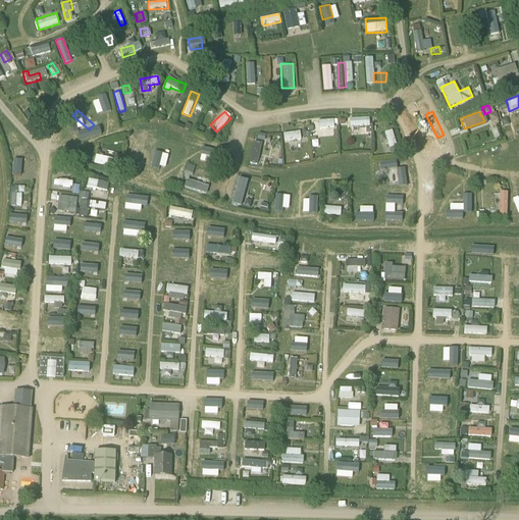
[(369,124),(368,115),(349,116),(350,125),(369,124)]
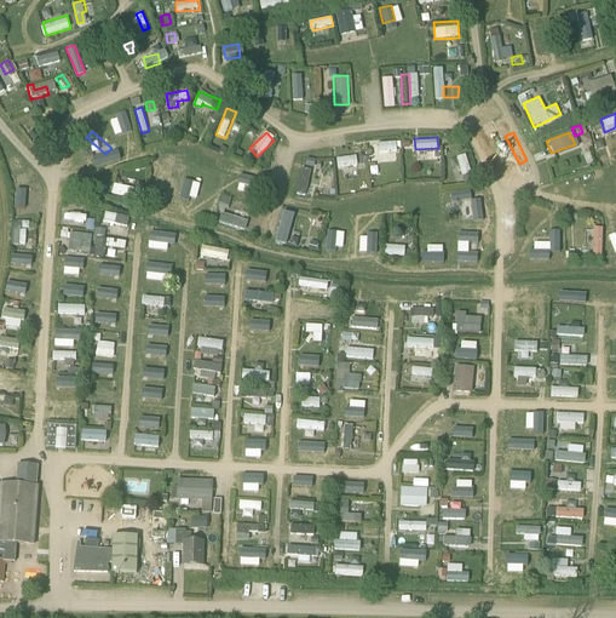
[(235,158),(240,152),(232,147),(229,154),(235,158)]
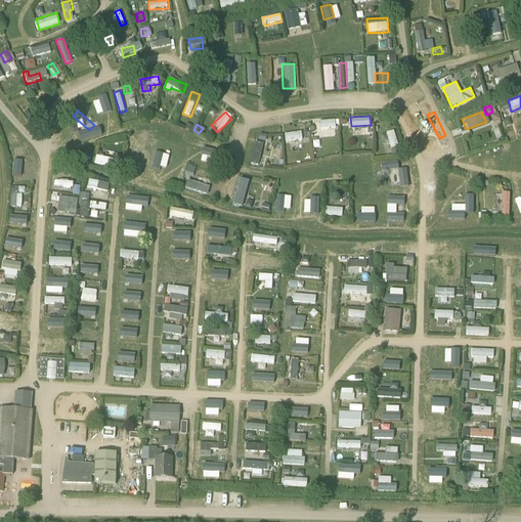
[(392,128),(386,130),(390,145),(396,144),(392,128)]
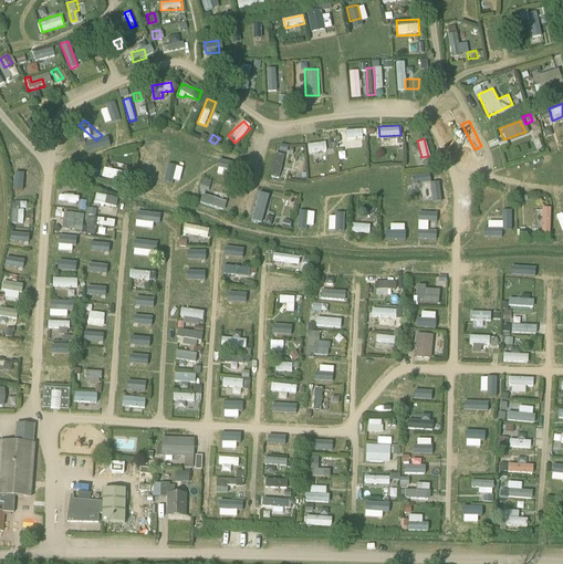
[(7,144),(11,153),(19,149),(14,141),(7,144)]
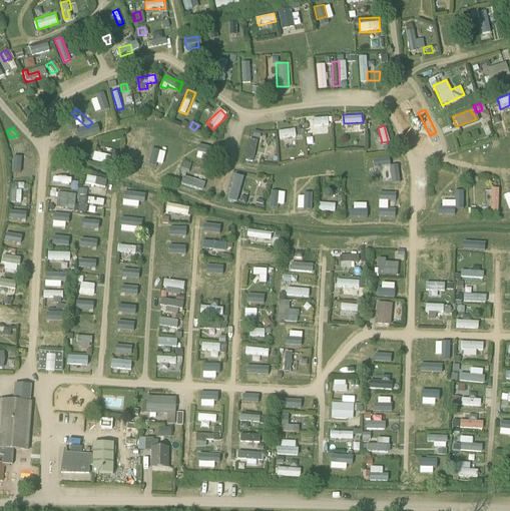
[(126,152),(134,153),(135,135),(128,134),(126,152)]
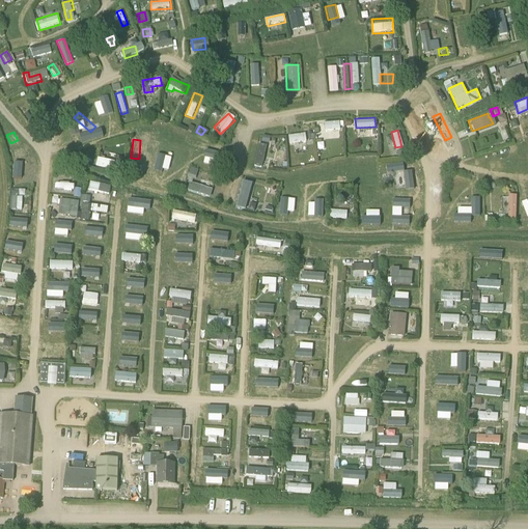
[(14,145),(15,156),(24,155),(23,145),(14,145)]
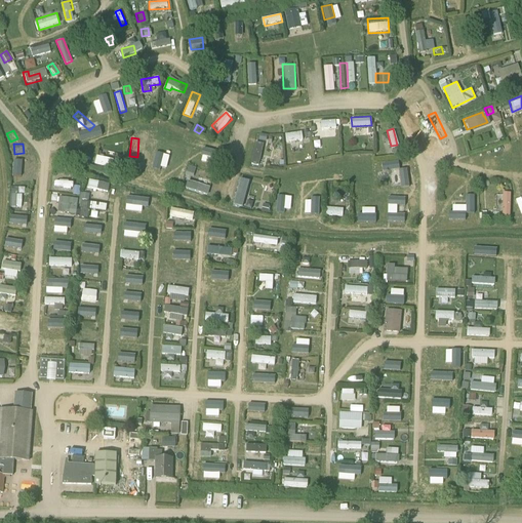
[(95,165),(116,166),(117,157),(96,155),(95,165)]
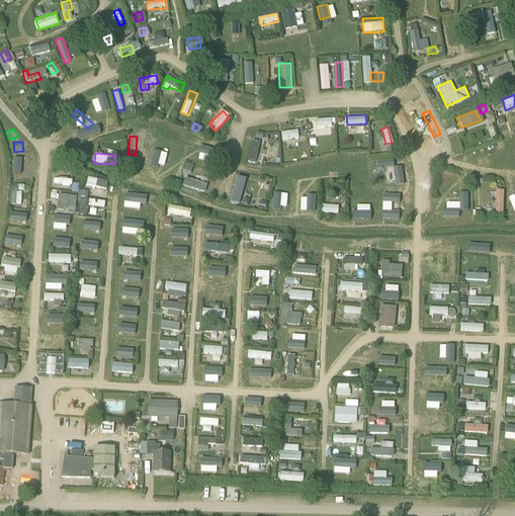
[(151,157),(147,171),(166,177),(170,164),(151,157)]
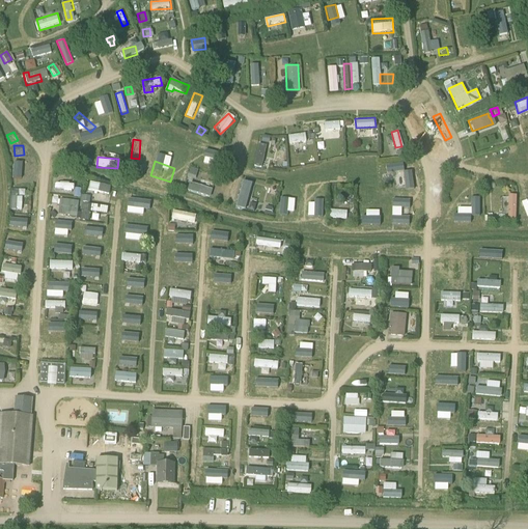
[(147,167),(138,165),(137,172),(145,174),(147,167)]
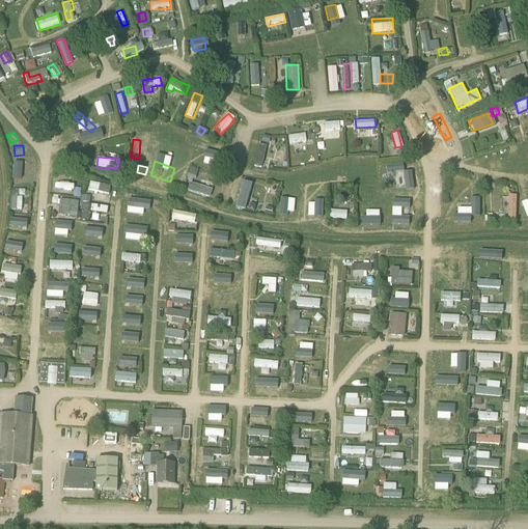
[(62,181),(67,182),(66,187),(81,190),(83,178),(63,174),(62,181)]
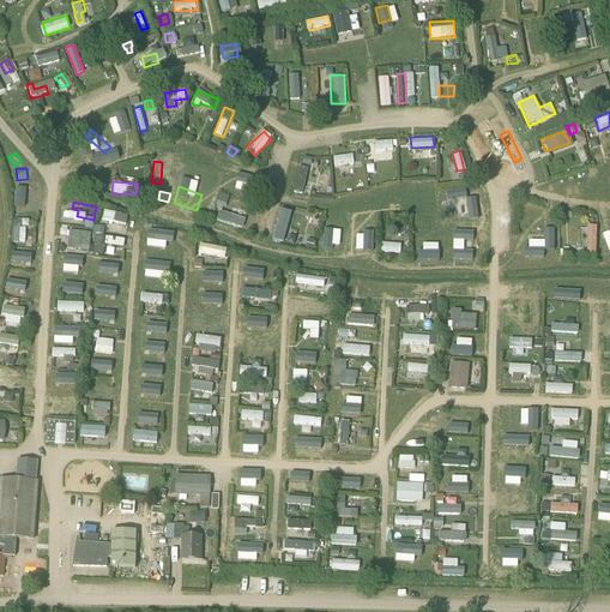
[(200,213),(213,216),(217,207),(203,203),(200,213)]
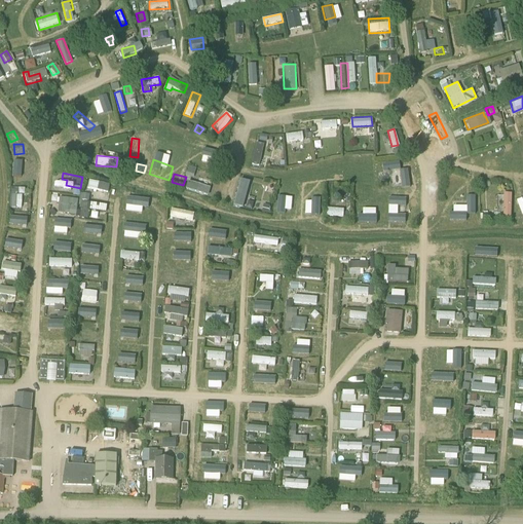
[(197,174),(196,182),(209,183),(209,175),(197,174)]
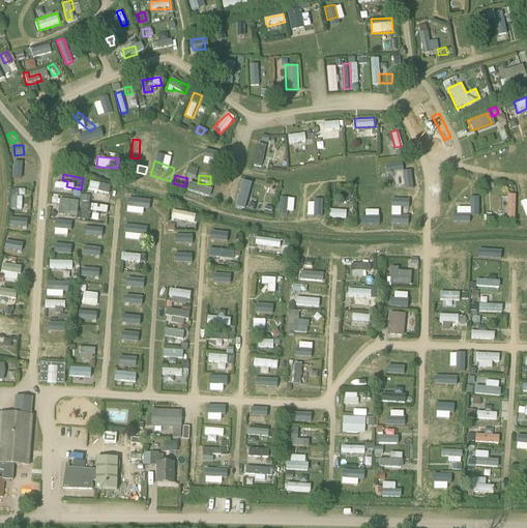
[(97,193),(99,182),(90,180),(88,191),(97,193)]
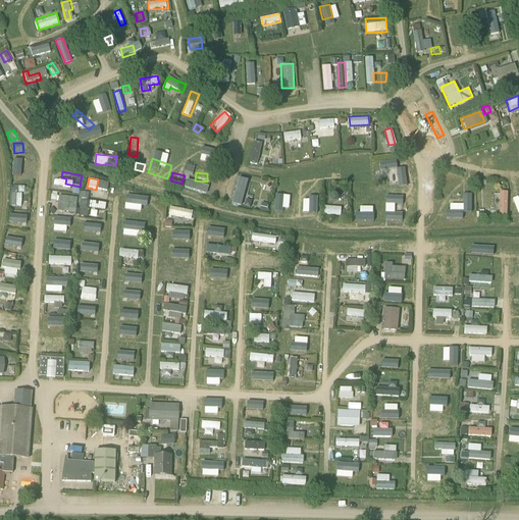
[(503,180),(496,187),(504,196),(511,191),(503,180)]
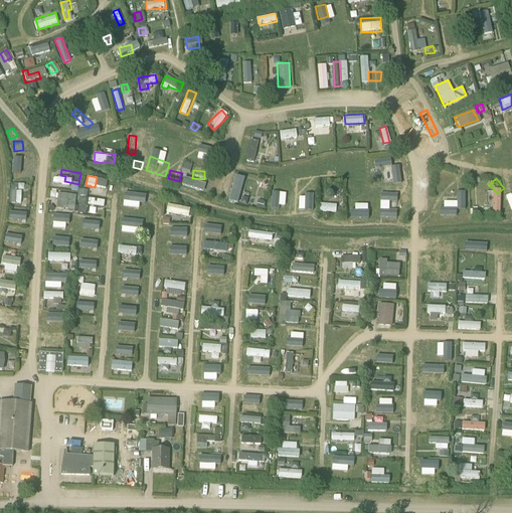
[(98,193),(112,193),(113,181),(98,181),(98,193)]
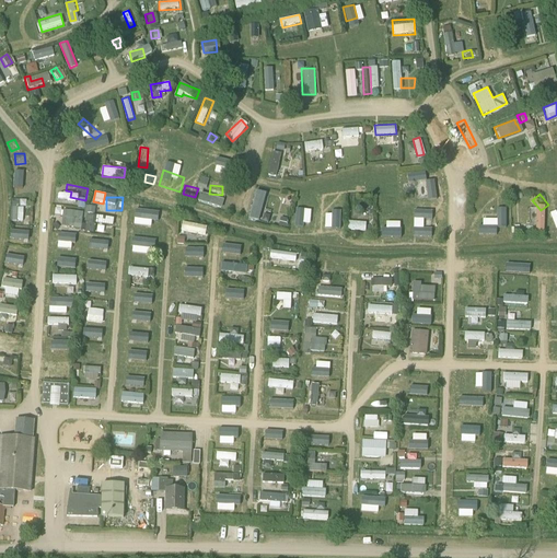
[(22,220),(22,205),(12,205),(12,220),(22,220)]
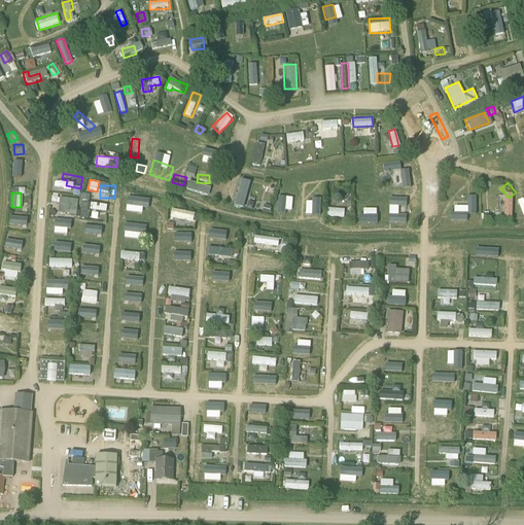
[(76,211),(75,198),(59,199),(59,212),(76,211)]
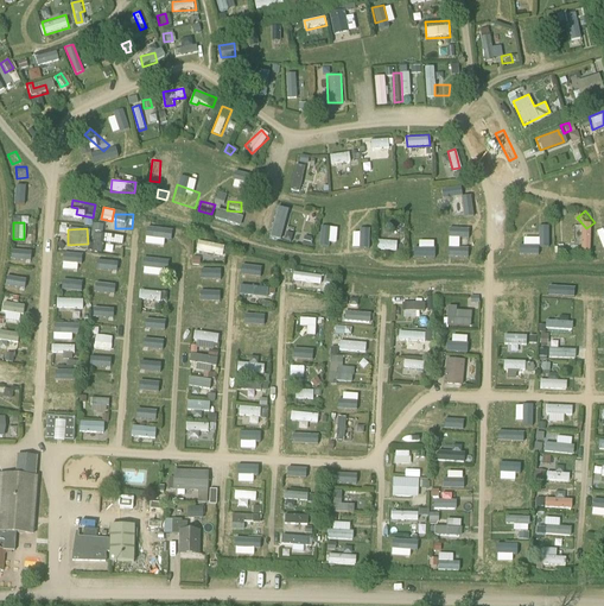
[(411,248),(430,248),(430,229),(418,229),(417,239),(411,239),(411,248)]
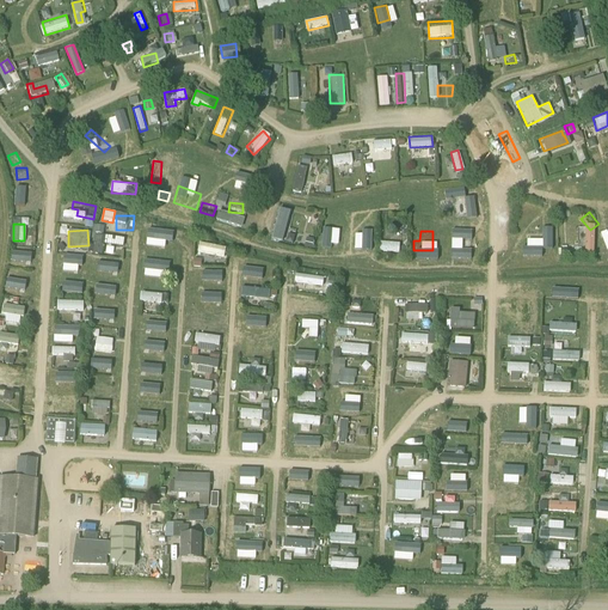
[(103,233),(102,241),(122,244),(123,236),(103,233)]
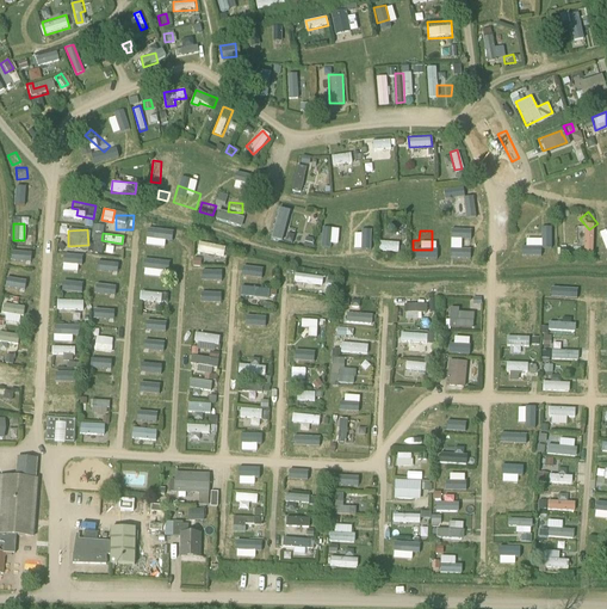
[(309,238),(302,235),(299,246),(307,247),(309,238)]
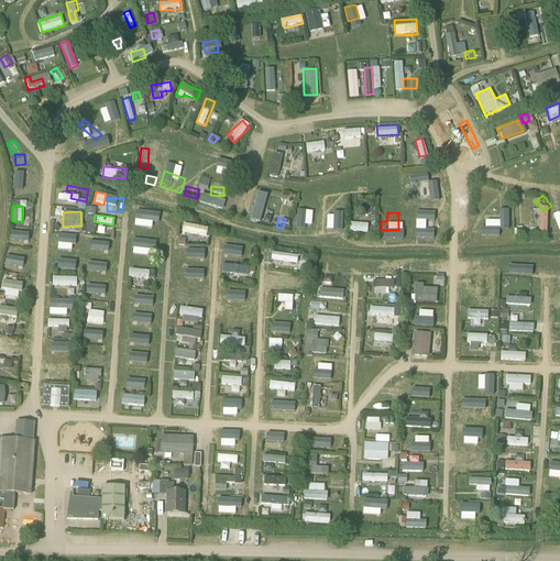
[(313,230),(313,220),(295,219),(295,229),(313,230)]
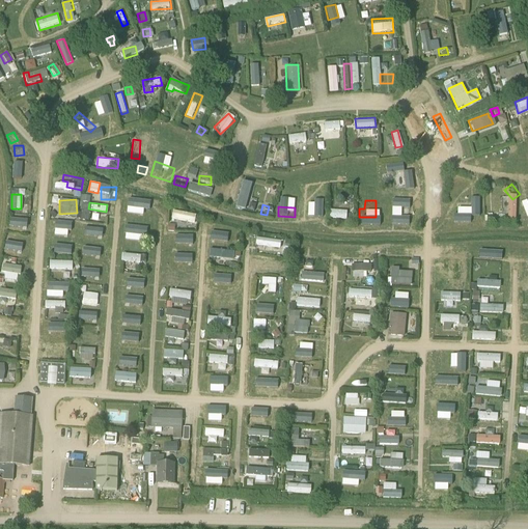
[(302,209),(302,217),(324,217),(324,210),(302,209)]
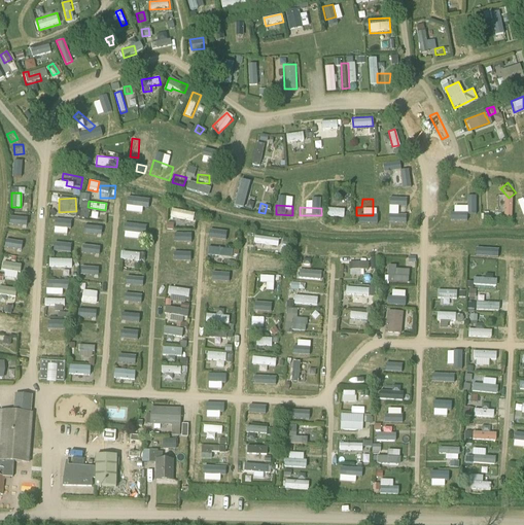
[(473,221),(473,208),(452,208),(452,221),(473,221)]
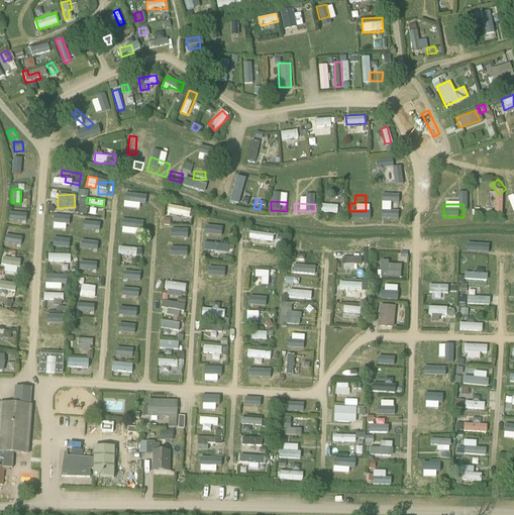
[(385,216),(396,216),(396,205),(384,206),(385,216)]
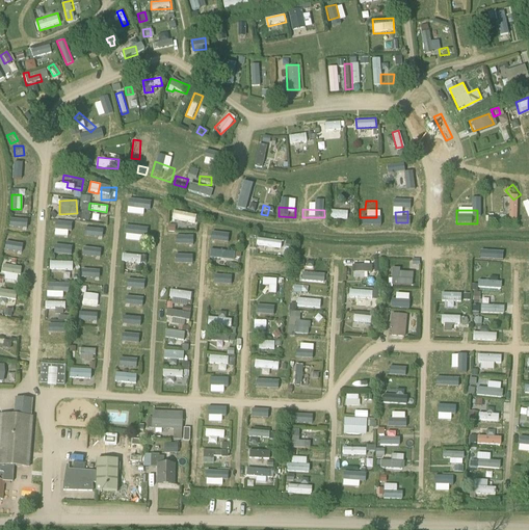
[(53,217),(53,228),(72,228),(73,218),(53,217)]
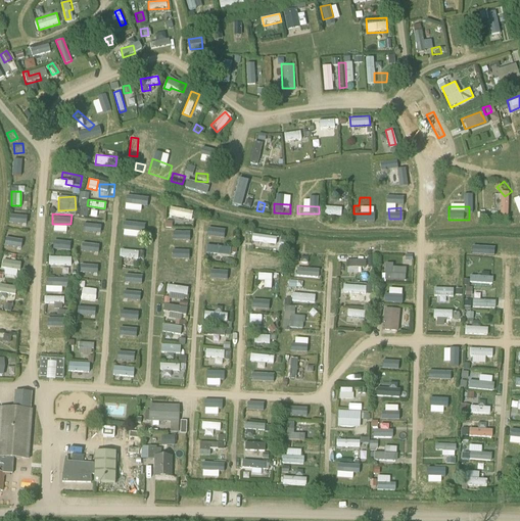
[(95,225),(96,218),(85,218),(84,231),(103,231),(103,225),(95,225)]
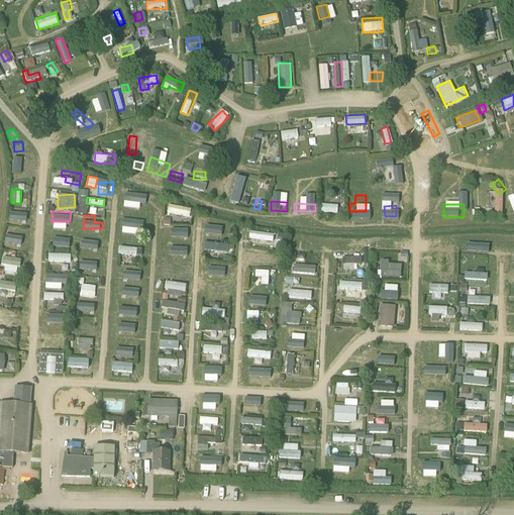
[(205,223),(205,232),(223,232),(224,224),(205,223)]
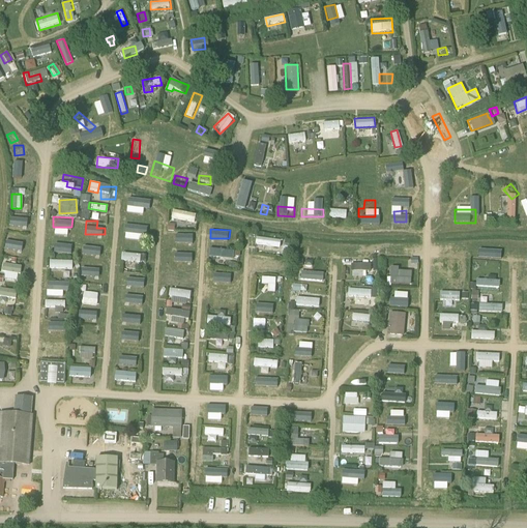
[(255,236),(255,245),(280,246),(280,236),(255,236)]
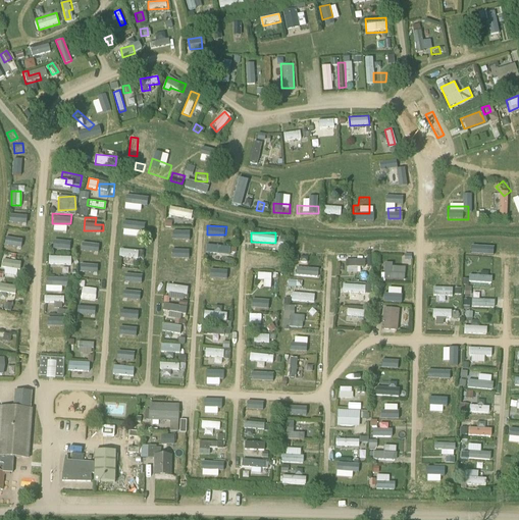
[(81,236),(80,245),(102,246),(102,236),(81,236)]
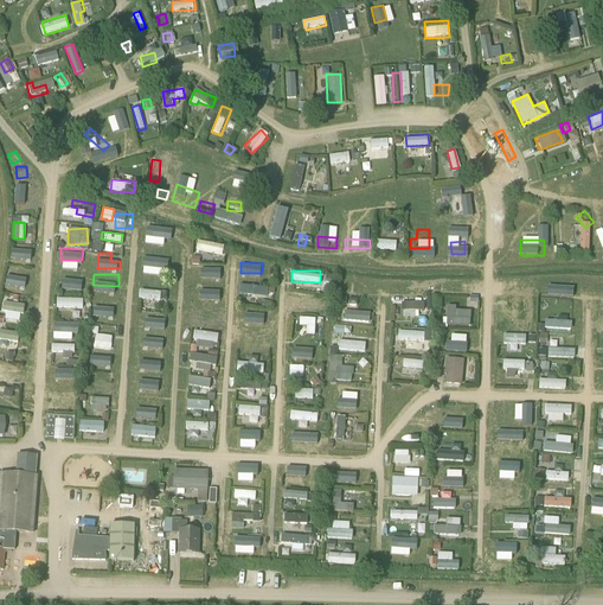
[(267,293),(267,284),(238,285),(239,294),(267,293)]
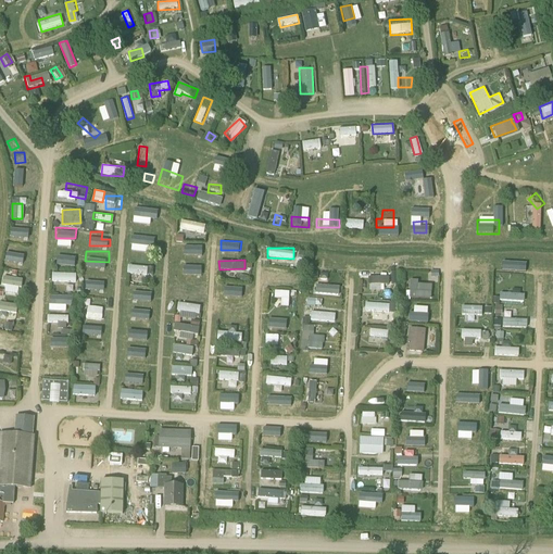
[(141,282),(142,275),(146,275),(146,265),(128,264),(127,274),(134,274),(134,281),(141,282)]
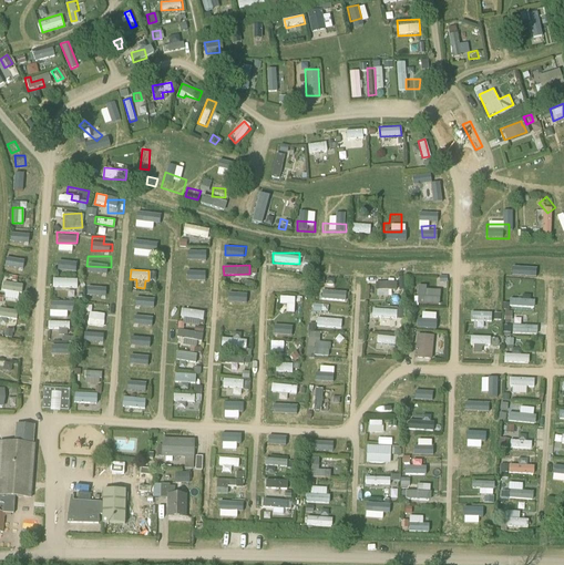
[(79,287),(78,277),(52,278),(52,288),(79,287)]
